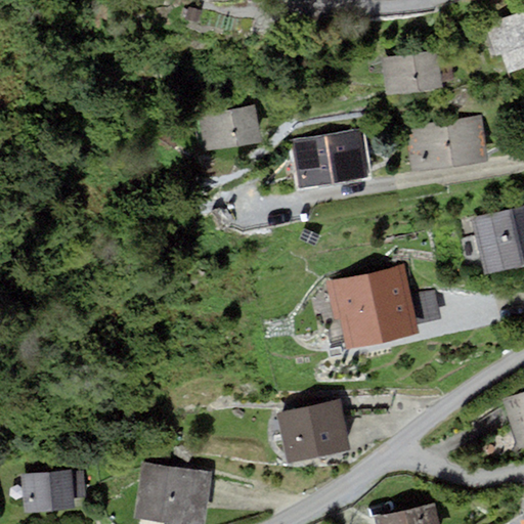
[(523,10),(483,26),(495,57),(500,55),(509,76),(523,70),(523,10)]
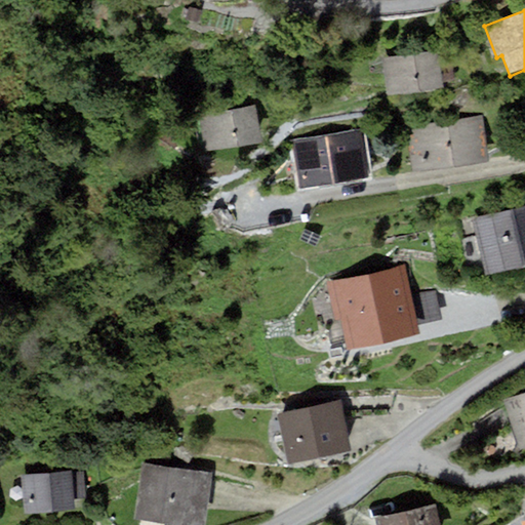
[(441,50),(382,56),(387,94),(445,87),(444,79),(456,78),(454,66),(443,68),(441,50)]
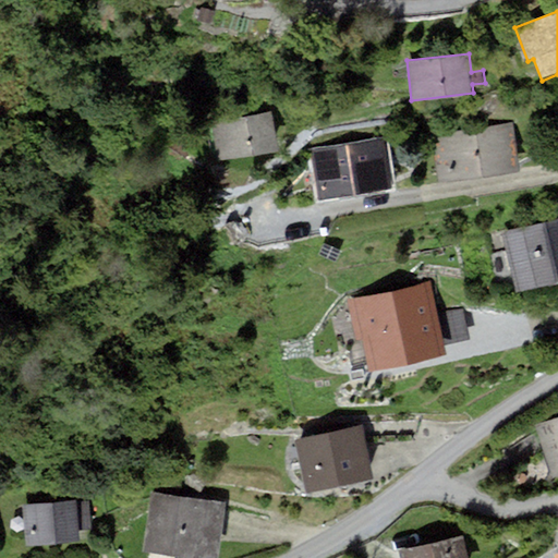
[(281,113),(213,124),(219,164),(287,153),(281,113)]
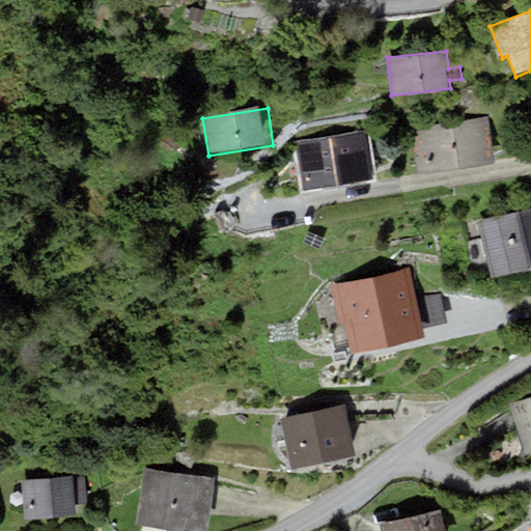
[(490,117),(410,129),(416,174),(496,163),(490,117)]
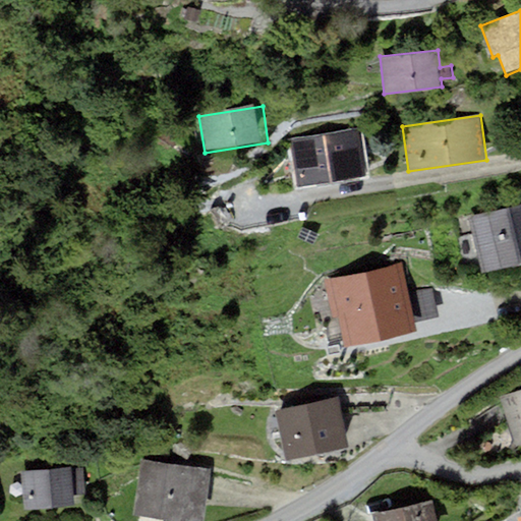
[(361,132),(292,140),(297,186),(366,177),(361,132)]
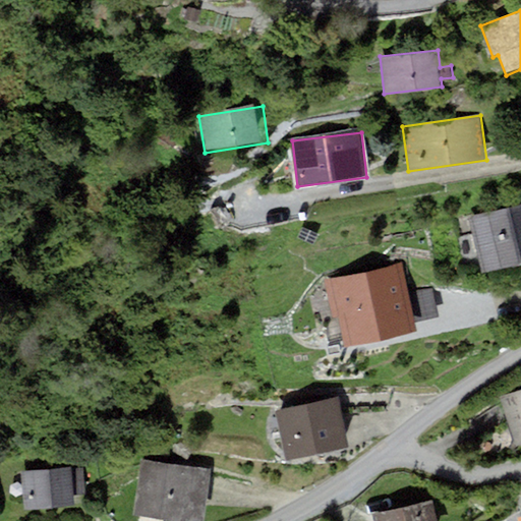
[(520,205),(469,218),(483,275),(520,265),(520,205)]
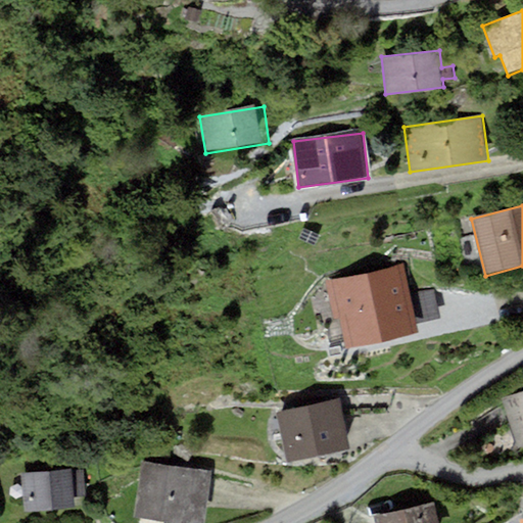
[(403,265),(325,282),(333,321),(340,320),(346,347),(419,332),(417,324),(410,293),(403,265)]
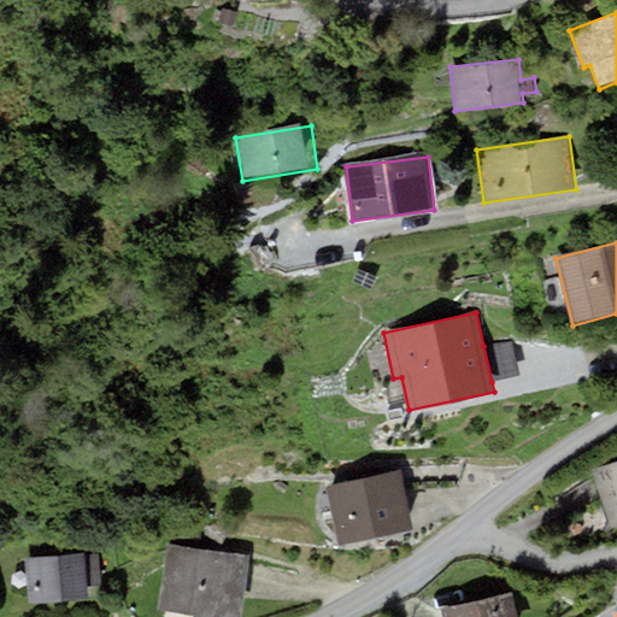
[(511,340),(483,346),(492,382),(519,376),(511,340)]
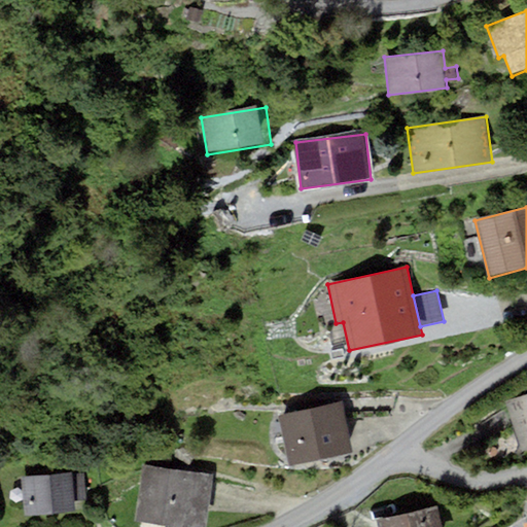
[(526,393),(504,401),(522,451),(526,448),(526,393)]
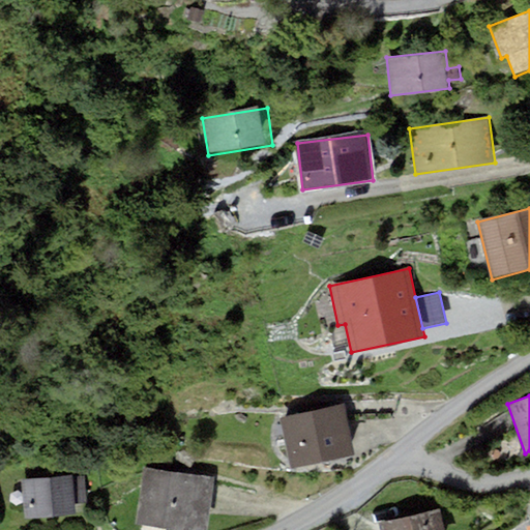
[(344,405),(280,418),(290,469),(354,457),(344,405)]
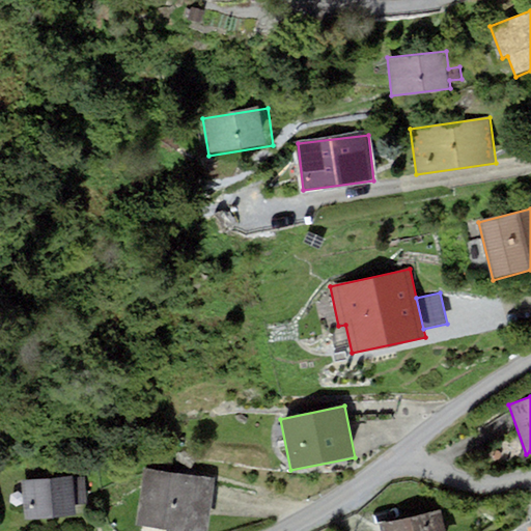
[(207,530),(215,479),(143,469),(136,525),(184,530),(207,530)]
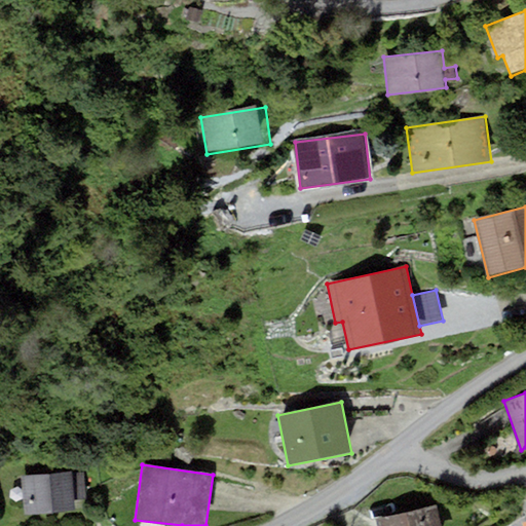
[(71,472),(21,478),(25,517),(76,511),(75,500),(86,499),(83,473),(71,475),(71,472)]
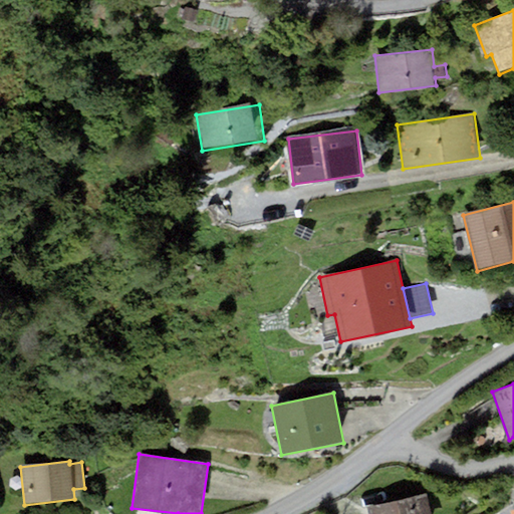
[(432,513),(428,494),(366,508),(367,513),(432,513)]
